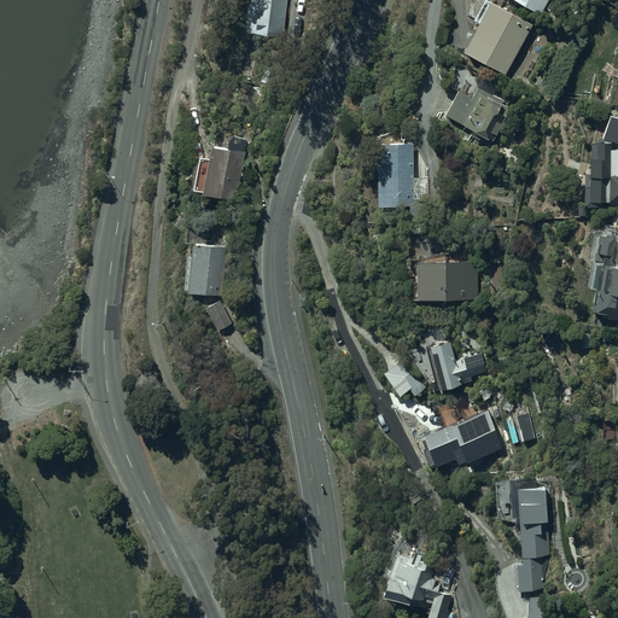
[(285,35),(289,0),(256,0),(257,0),(255,0),(248,0),(244,31),(285,35)]
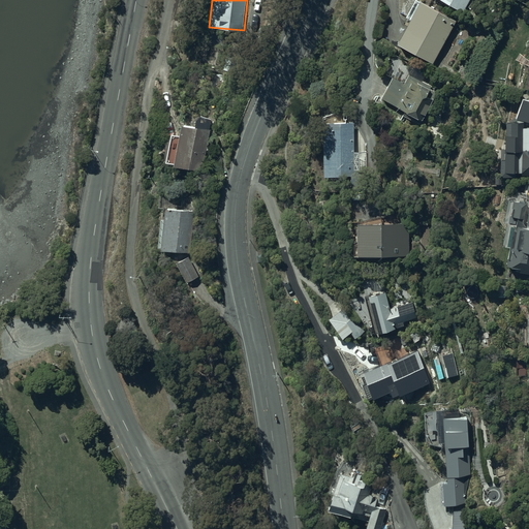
[(408,20),(395,43),(432,64),(455,21),(416,0),(413,0),(404,18),(408,20)]
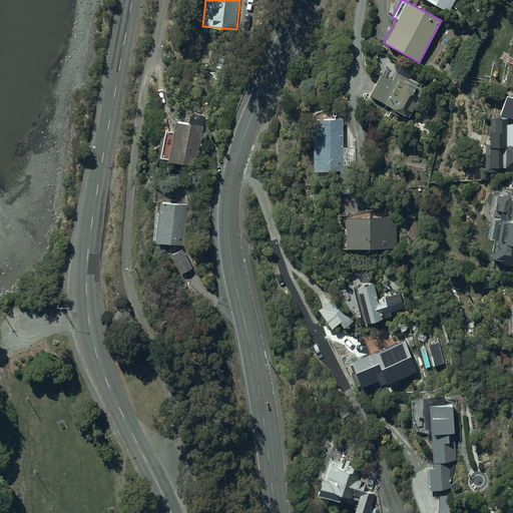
[(427,0),(448,12),(454,0),(427,0)]
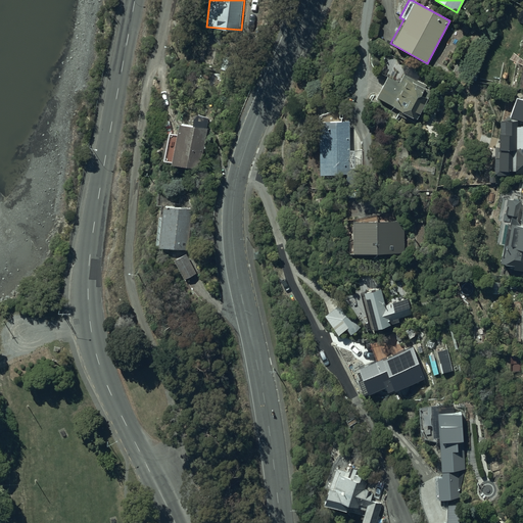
[(427,84),(417,79),(420,75),(405,65),(399,74),(402,75),(398,82),(392,78),(389,77),(398,60),(390,56),(385,66),(384,65),(379,74),(385,77),(375,97),(399,110),(398,111),(412,119),(412,117),(416,120),(432,91),(425,88),(427,84)]
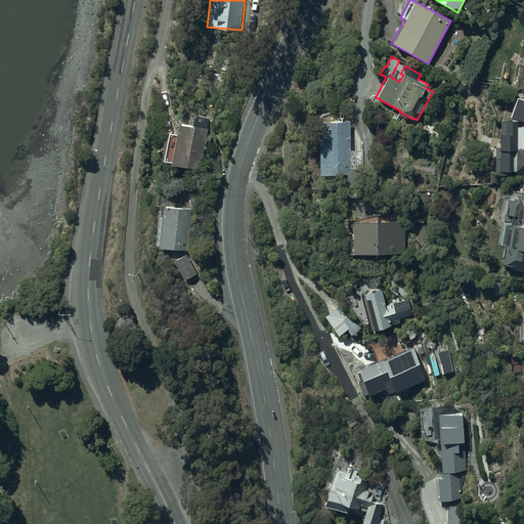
[(523,101),(515,98),(509,118),(511,118),(511,121),(499,121),(498,133),(497,133),(497,158),(493,158),(493,175),(511,175),(511,171),(515,171),(515,174),(523,173),(523,125),(518,126),(518,121),(523,122),(523,101)]
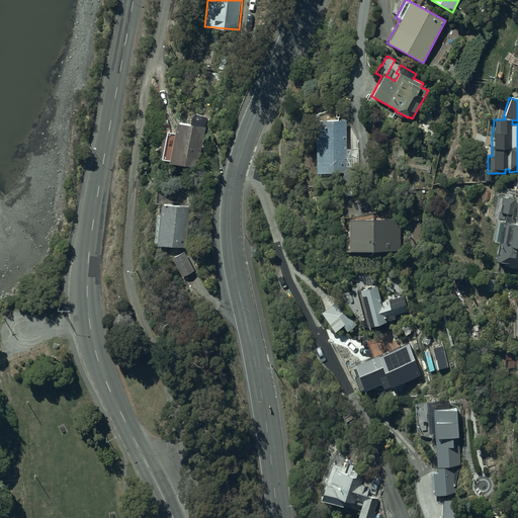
[(207,117),(192,114),(190,124),(177,121),(175,133),(166,131),(162,158),(170,160),(169,162),(194,167),(199,160),(207,117)]
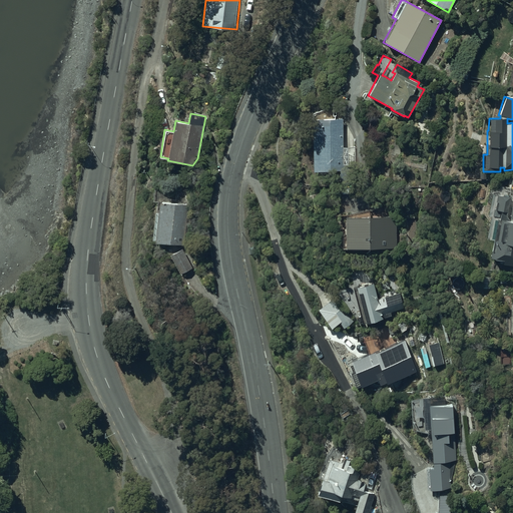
[(343,119),(313,119),(314,171),(345,170),(345,164),(357,164),(357,146),(344,147),(343,119)]
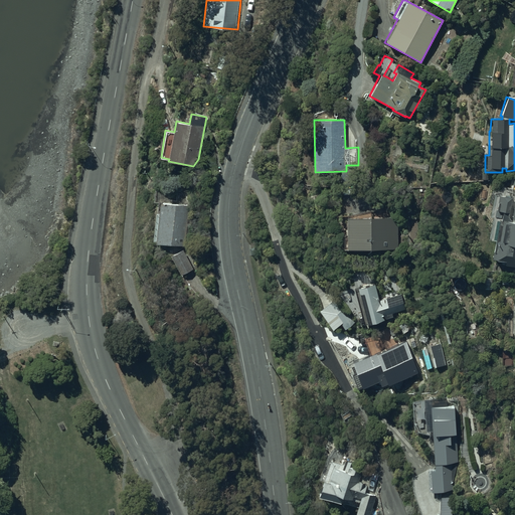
[(190,205),(187,205),(189,191),(155,188),(153,203),(159,204),(158,217),(156,217),(154,241),(156,241),(155,243),(185,246),(188,209),(189,209),(190,205)]
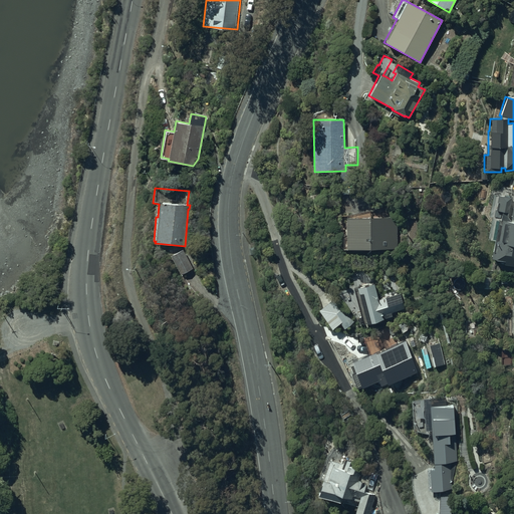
[(512,199),(497,195),(494,210),(501,211),(499,220),(496,220),(491,241),(493,242),(489,258),(502,261),(501,264),(513,266),(513,195),(513,196),(509,217),(508,217),(512,199)]
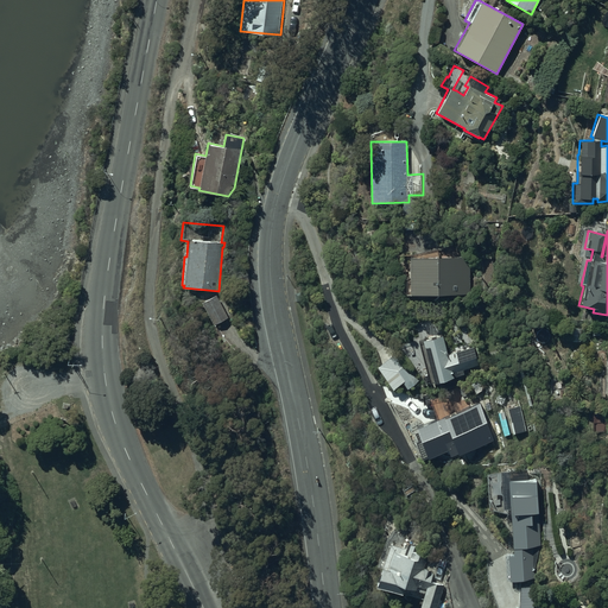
[(406,280),(406,295),(467,293),(467,257),(410,258),(411,280),(406,280)]
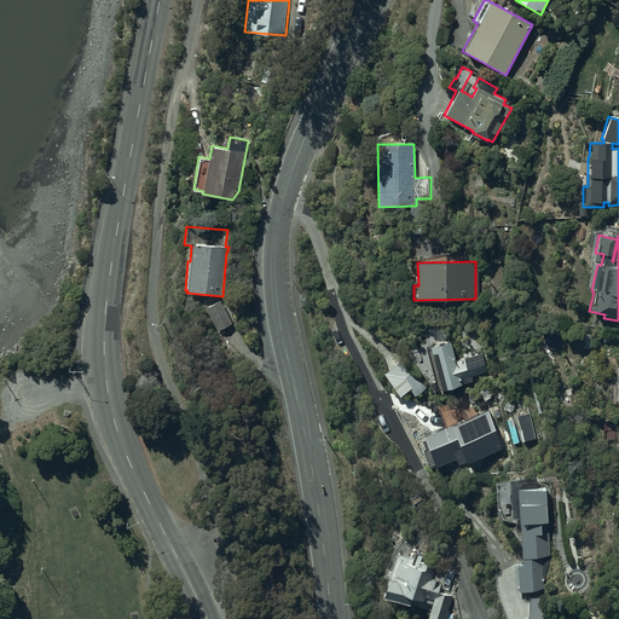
[(213,305),(206,308),(218,330),(233,323),(221,299),(213,302),(213,305)]
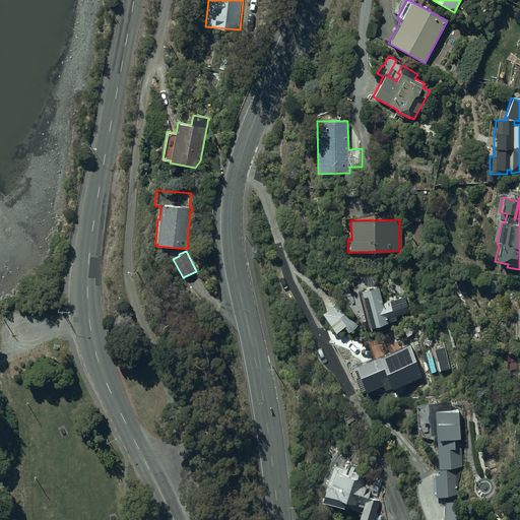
[(405,297),(383,303),(379,285),(362,290),(372,327),(388,323),(388,320),(410,314),(405,297)]
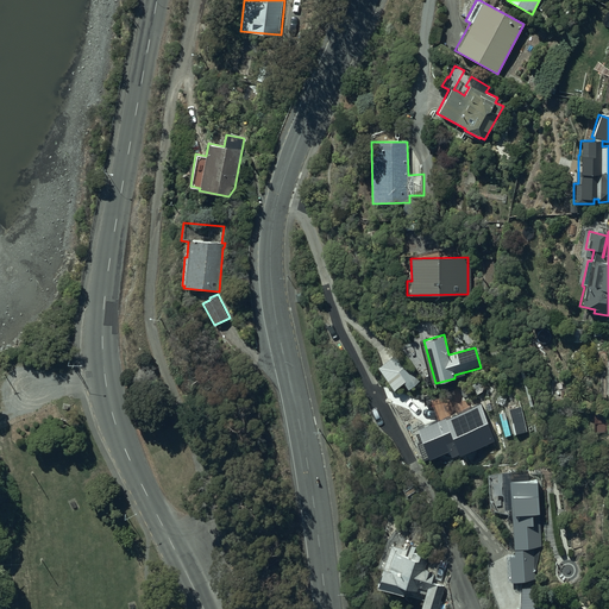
[(401,352),(378,368),(394,390),(403,383),(409,390),(421,382),(401,352)]
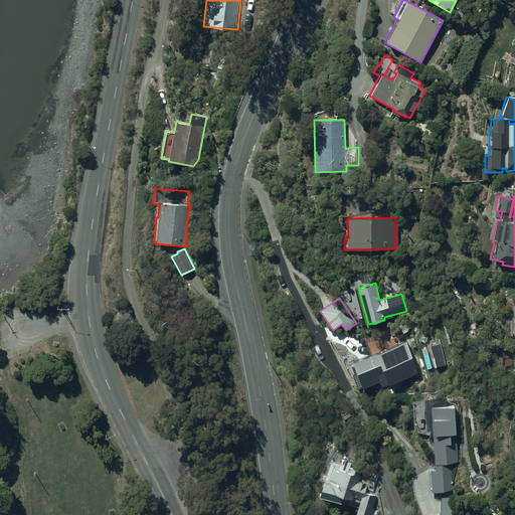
[(394,343),(354,358),(366,388),(379,383),(382,389),(420,374),(406,340),(395,344),(394,343)]
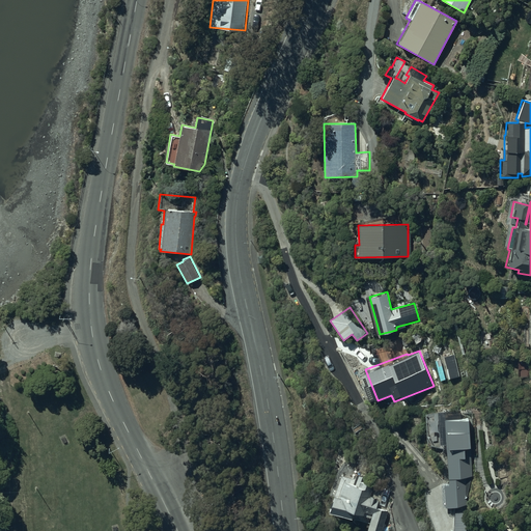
[(468,418),(443,419),(446,484),(442,484),(443,507),(466,506),(465,477),(470,477),(468,418)]
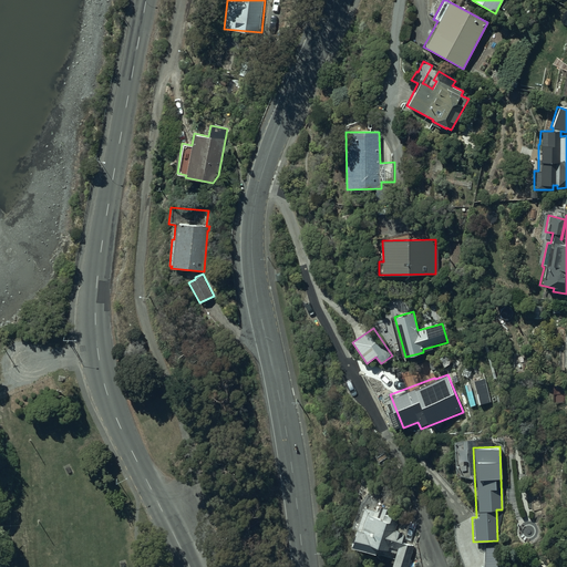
[(350,545),(351,545),(393,558),(391,565),(400,566),(406,566),(413,546),(398,542),(404,522),(390,517),(392,509),(361,500),(351,528),(356,529),(350,545)]
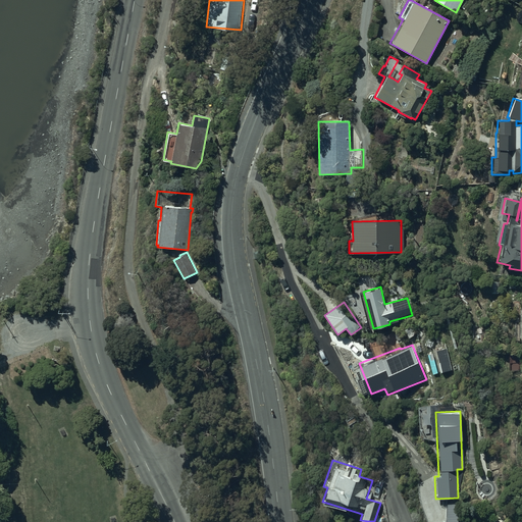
All buildings are outlined.
